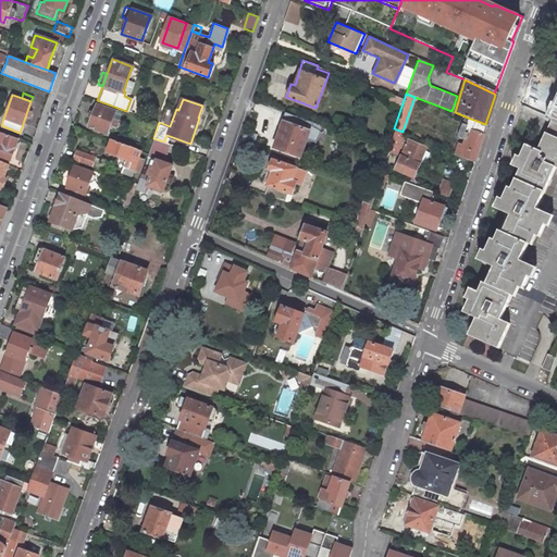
[(114,111),(96,104),(88,126),(107,133),(110,124),(112,118),(114,111)]
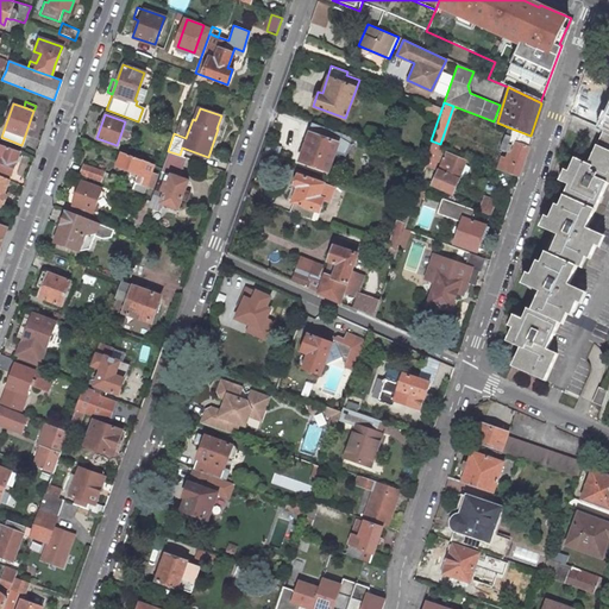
[(343,131),(313,120),(300,158),(328,169),(336,148),(345,154),(352,142),(350,140),(353,135),(343,131)]
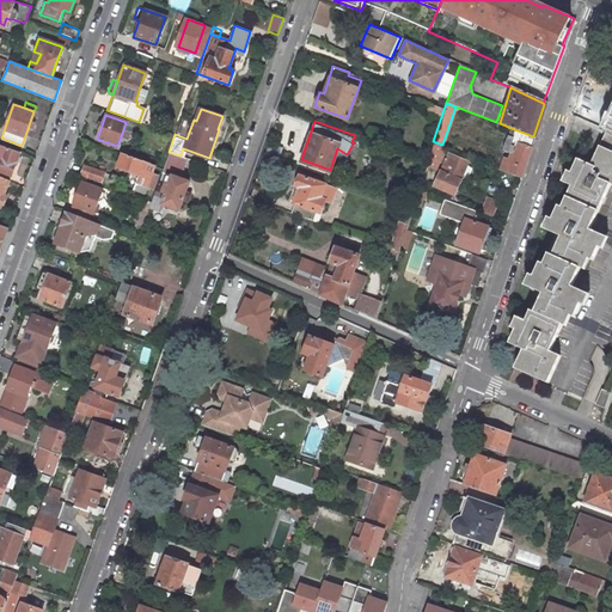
[(514,129),(506,150),(513,152),(509,160),(503,158),(500,169),(520,177),(533,136),(514,129)]
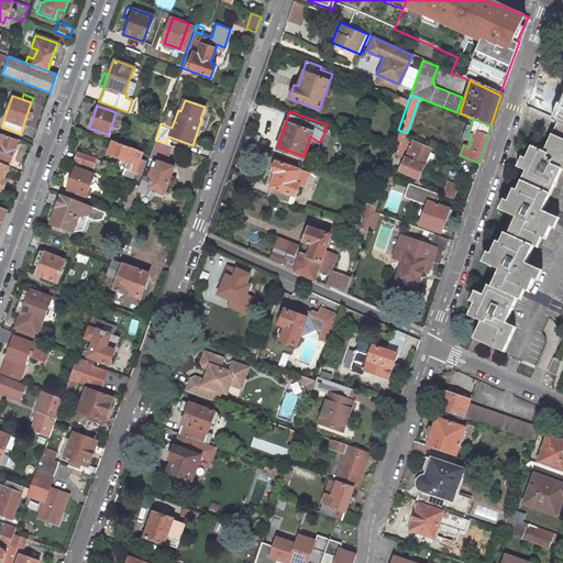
[(562,120),(558,119),(552,131),(556,133),(562,136),(562,120)]
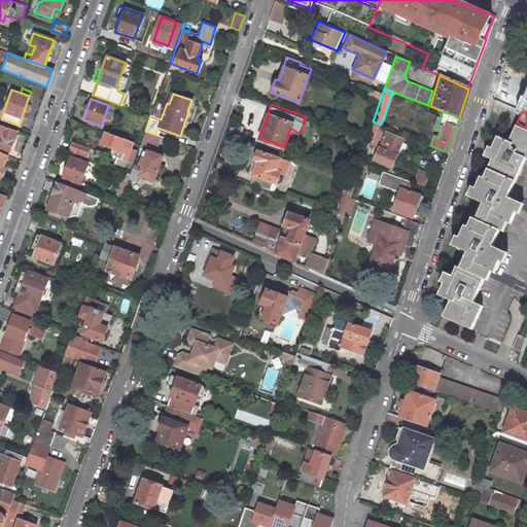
[(365,142),(375,145),(382,125),(381,125),(373,121),(365,142)]
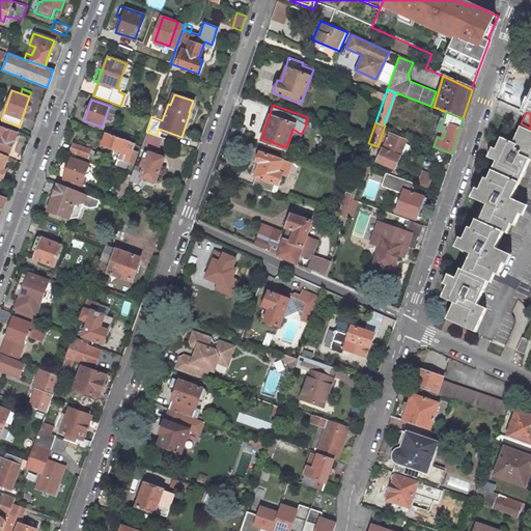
[(516,142),(525,126),(521,123),(513,141),(516,142)]
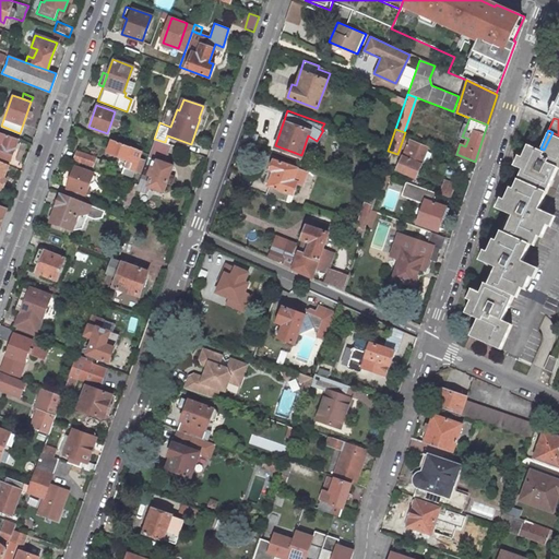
[(547,223),(551,213),(539,206),(558,165),(558,135),(552,132),(544,150),(540,149),(527,143),(522,155),(518,165),(522,166),(526,168),(524,173),(516,188),(513,186),(511,185),(500,207),(512,213),(504,229),(500,239),(497,237),(494,236),(487,249),(483,259),(495,264),(487,282),(483,292),(475,287),(470,297),(464,311),(476,317),(479,318),(473,334),(499,347),(511,321),(501,317),(512,293),(516,283),(521,285),(524,286),(530,274),(534,264),(522,259),(534,230),(542,235),(547,223)]
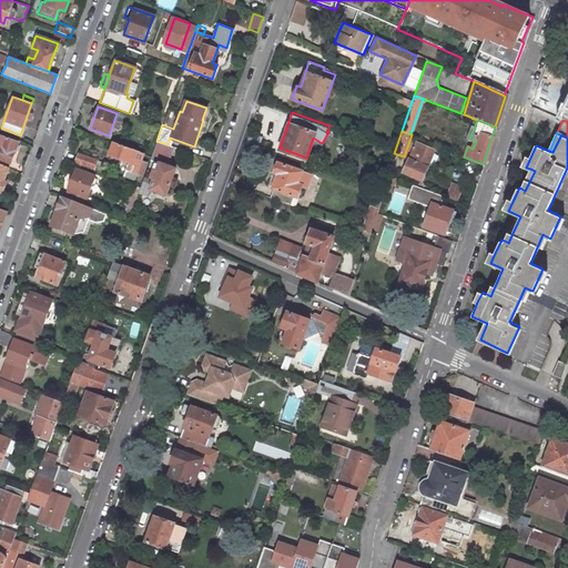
[(1,137),(0,135),(0,159),(9,163),(17,142),(1,137)]
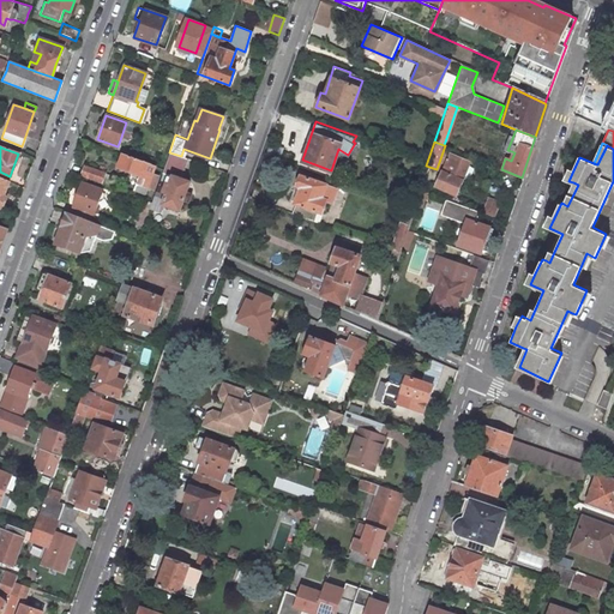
[(133,188),(144,192),(155,164),(124,152),(119,166),(139,174),(133,188)]
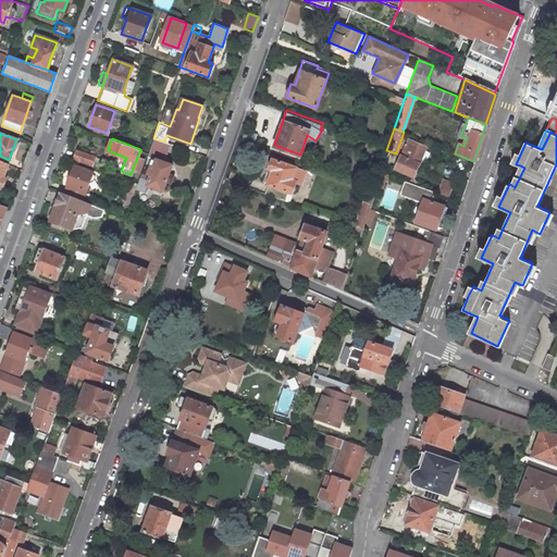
[(147,155),(158,159),(164,161),(171,144),(168,143),(164,141),(153,138),(148,152),(147,155)]
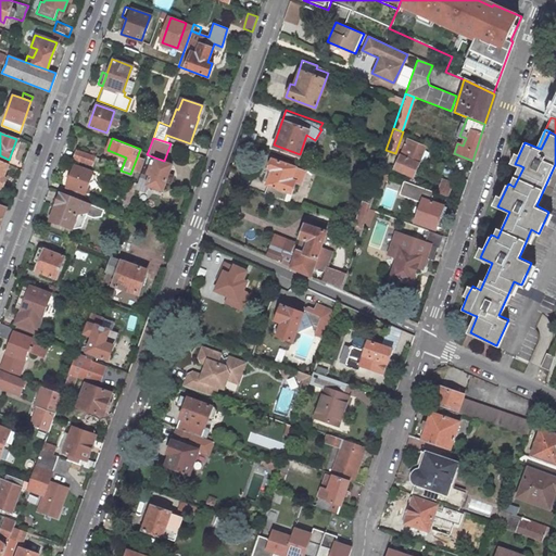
[(424,146),(406,138),(393,167),(411,175),(424,146)]
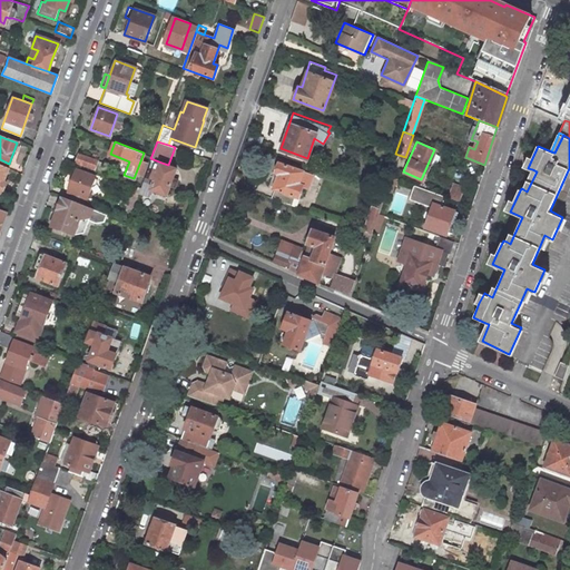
[(77,161),(95,168),(98,160),(79,154),(77,161)]
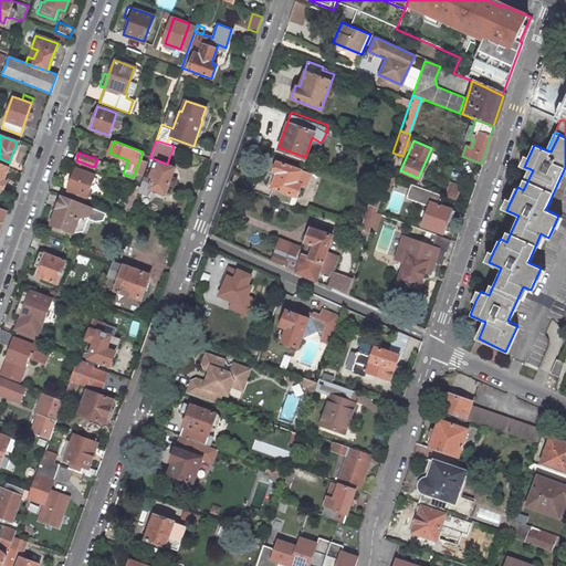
[(305,170),(278,160),(274,170),(278,171),(270,196),(290,203),(292,194),(296,195),(305,170)]
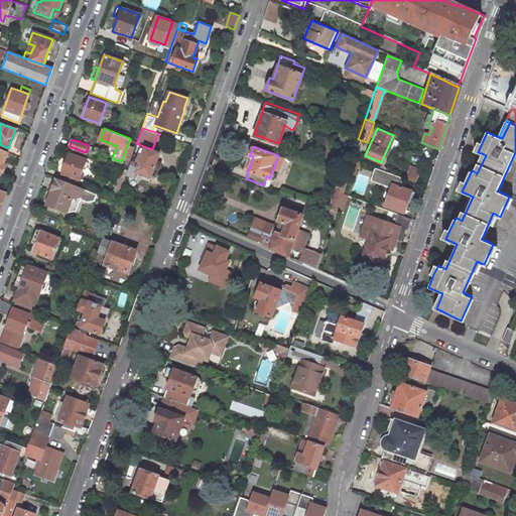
[(155,161),(159,152),(152,149),(146,147),(142,155),(133,151),(127,168),(126,169),(125,174),(133,177),(136,171),(150,176),(153,167),(155,161)]
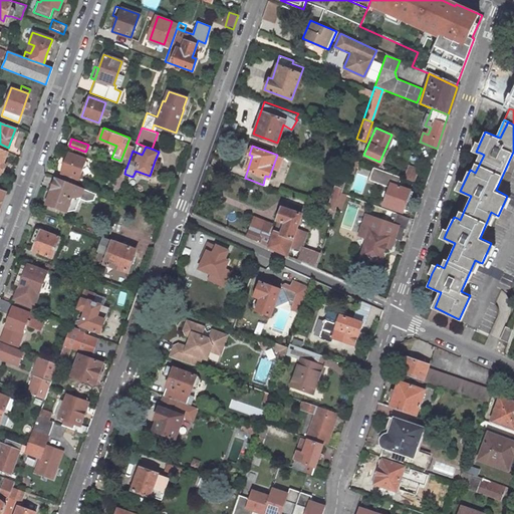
[(68,153),(61,172),(62,173),(60,179),(66,182),(73,185),(76,178),(77,178),(80,171),(84,159),(68,153)]
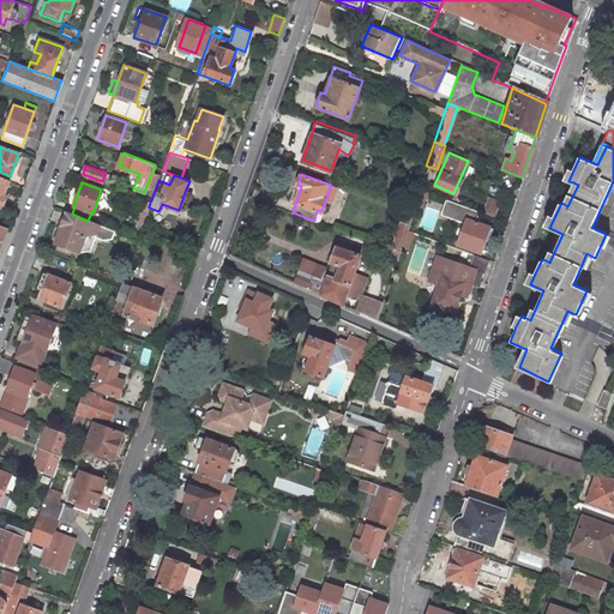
[(567,206),(576,190),(571,188),(564,204),(567,206)]
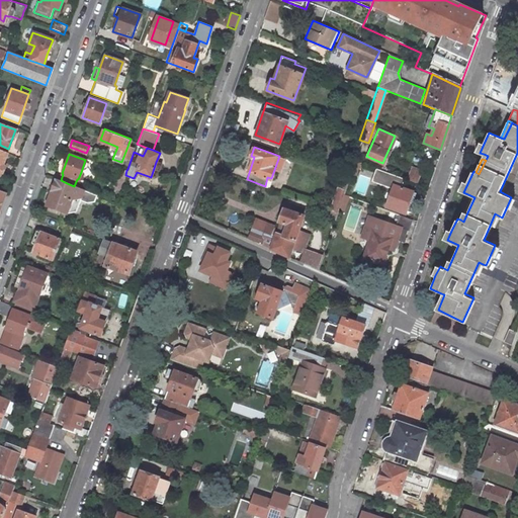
[(420,169),(411,166),(407,179),(415,182),(420,169)]
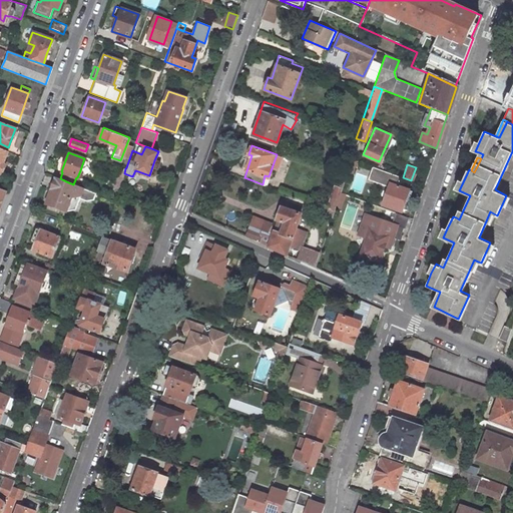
[(374,166),(370,179),(387,184),(381,203),(400,209),(404,197),(407,186),(395,183),(398,175),(374,166)]
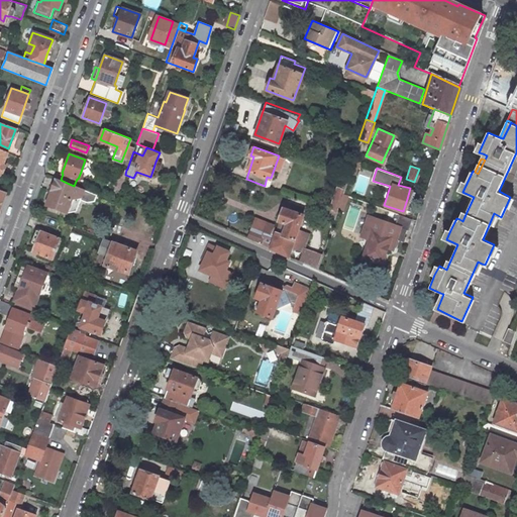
[(52,191),(46,205),(56,209),(66,212),(67,210),(70,202),(75,204),(77,196),(80,188),(74,186),(67,183),(61,180),(54,178),(49,190),(52,191)]
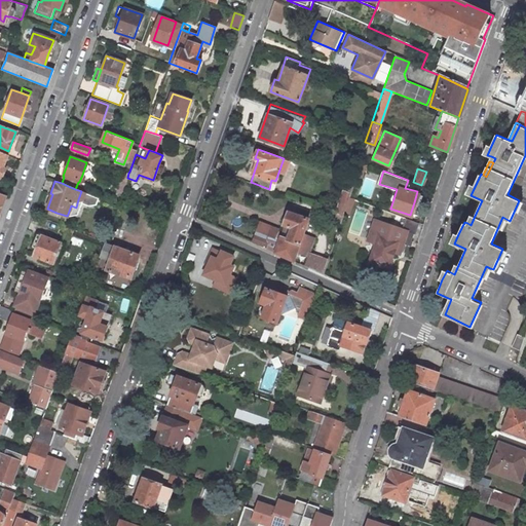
[(8,189),(0,185),(0,194),(5,197),(8,189)]
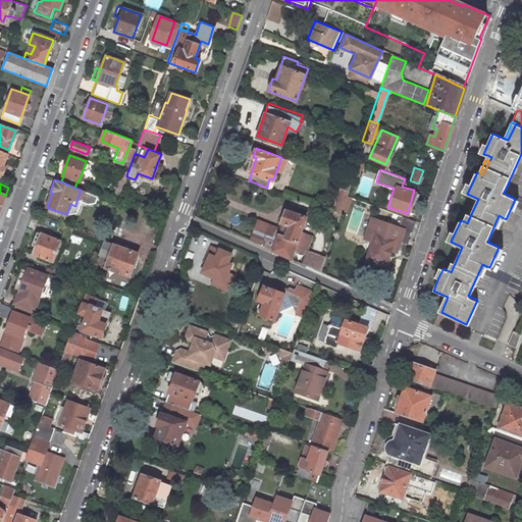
[(285,209),(281,222),(282,222),(280,229),(275,228),(275,226),(257,219),(250,239),(291,257),(294,249),(305,253),(301,262),(319,270),(324,257),(306,250),(312,235),(301,230),(306,217),(285,209)]
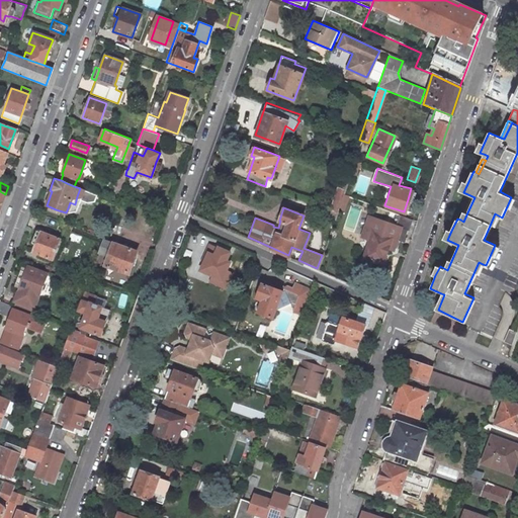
[(398,212),(394,224),(407,228),(411,218),(398,212)]
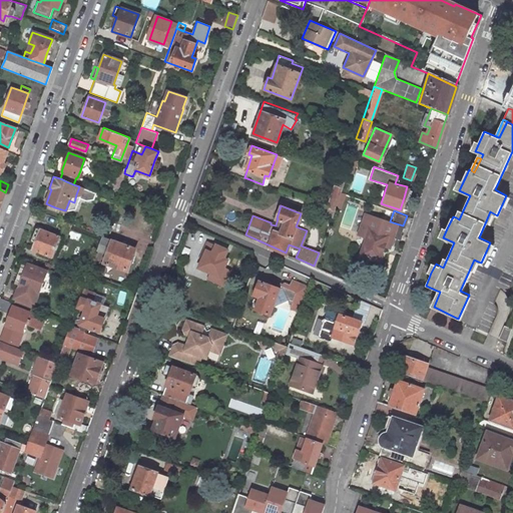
[(387,234),(369,228),(360,254),(379,261),(387,234)]
